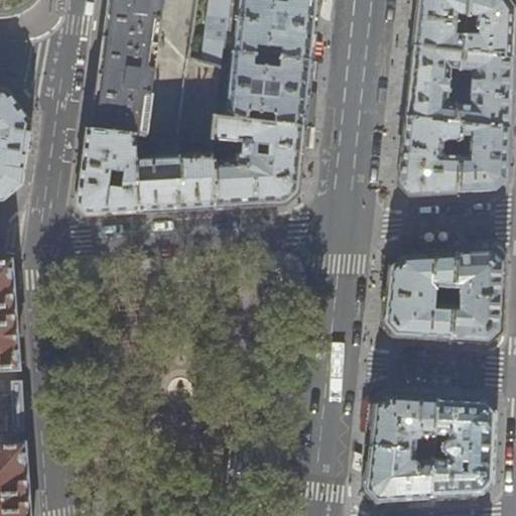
[(0,0),(0,17),(3,18),(11,17),(18,15),(25,11),(30,8),(35,4),(38,0),(0,0)]
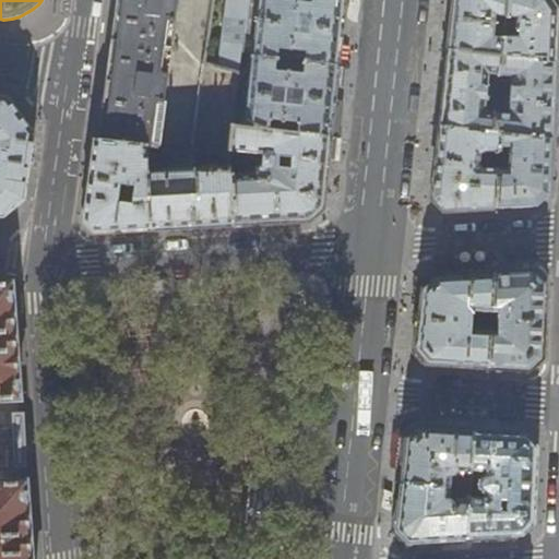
[(157,147),(176,0),(115,0),(110,37),(103,93),(97,140),(146,146),(157,147)]
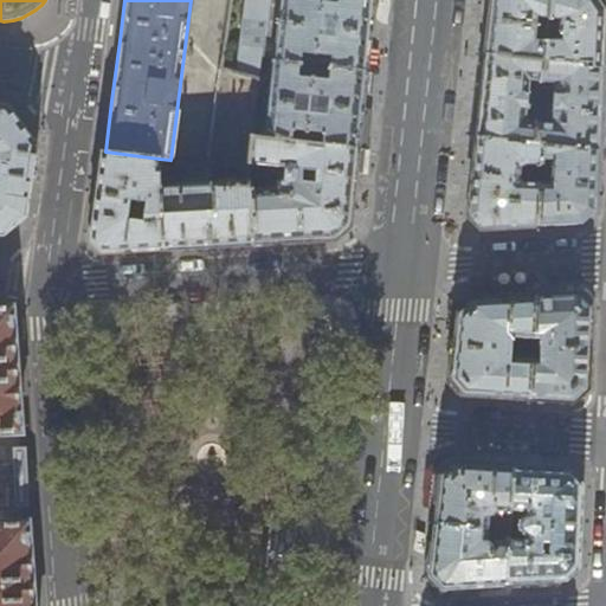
[(245,0),(236,73),(258,79),(259,62),(263,32),(264,24),(268,0),(245,0)]
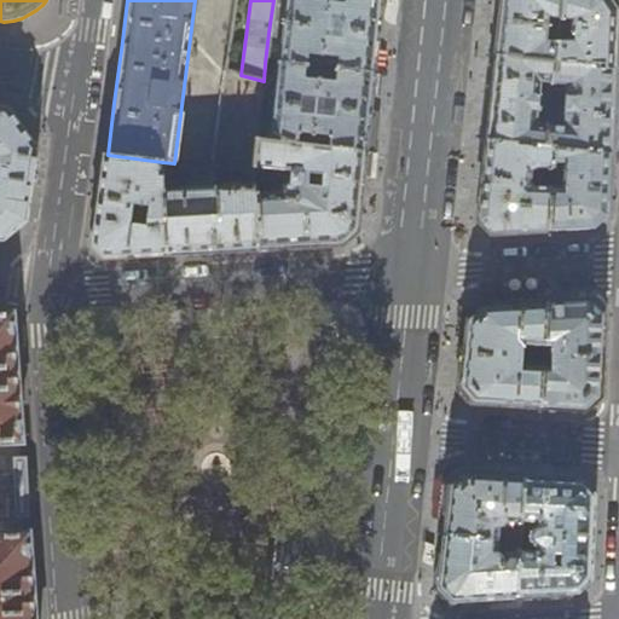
[(376,35),(379,0),(285,0),(283,25),(270,24),(268,33),(283,34),(279,64),(371,73),(376,35)]
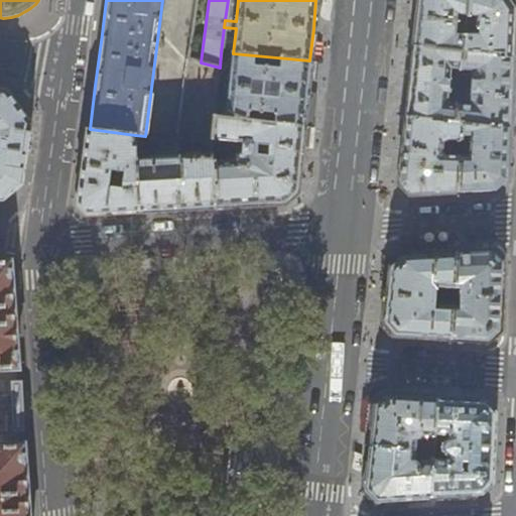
[(463,52),(464,36),(453,34),(455,13),(467,15),(467,0),(417,0),(415,19),(412,46),(463,52)]
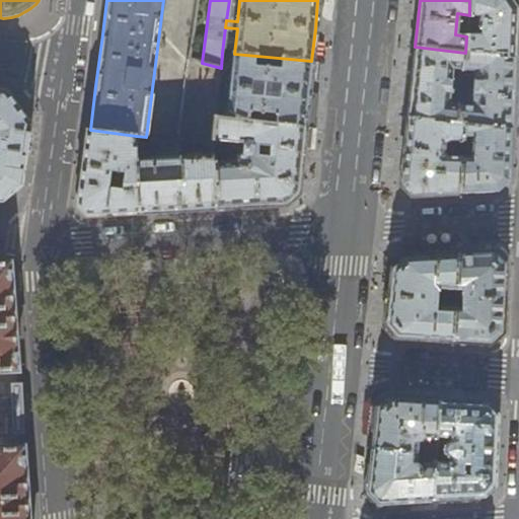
[(465,53),(514,58),(516,21),(516,8),(510,0),(469,0),(469,15),(466,36),(465,53)]
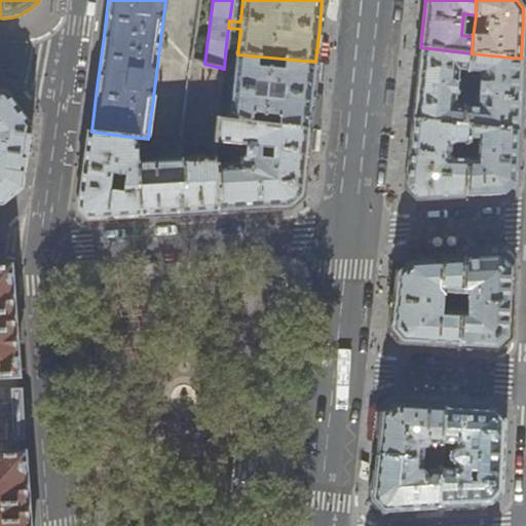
[(468,82),(472,53),(420,47),(417,83),(413,119),(464,125),(467,97),(461,102),(461,107),(455,106),(458,71),(465,71),(464,76),(468,82)]
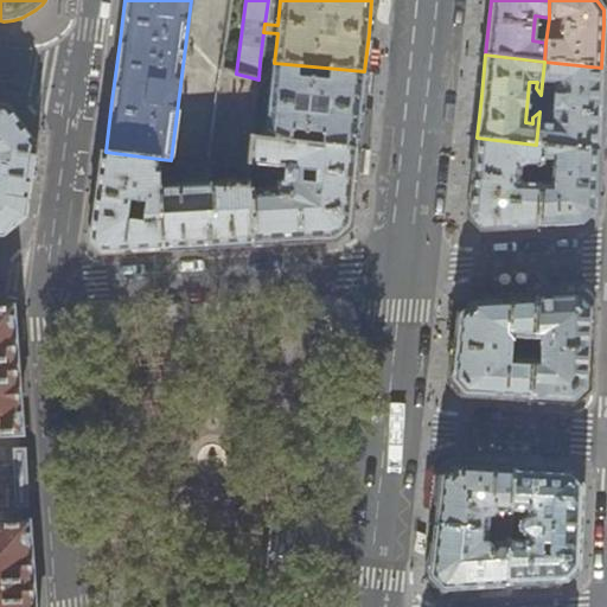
[(251,138),(357,148),(360,107),(364,71),(274,63),(260,62),(259,80),(251,138)]
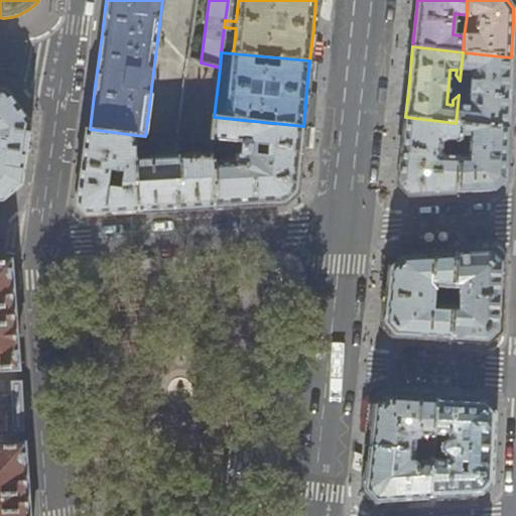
[(511,57),(463,52),(460,81),(460,83),(467,76),(467,71),(473,72),(469,107),(464,106),(464,101),(459,95),(456,123),(462,124),(508,129),(509,93),(511,57)]
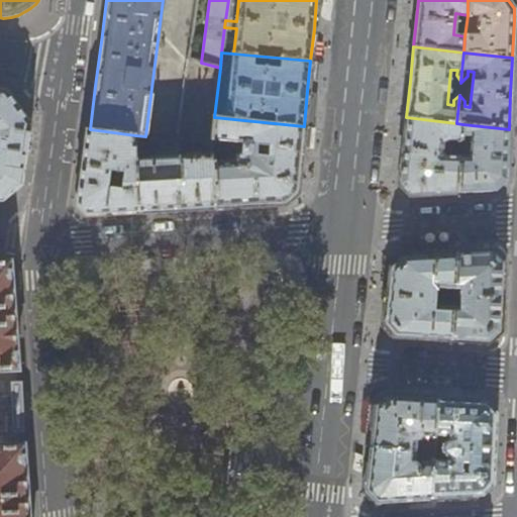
[(214,117),(220,68),(201,63),(187,59),(177,140),(180,141),(201,143),(210,144),(211,139),(214,117)]
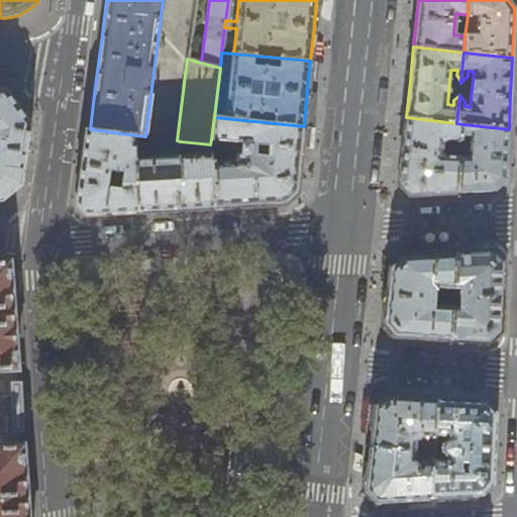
[(0,200),(2,200),(21,184),(29,122),(5,90),(0,89),(0,200)]
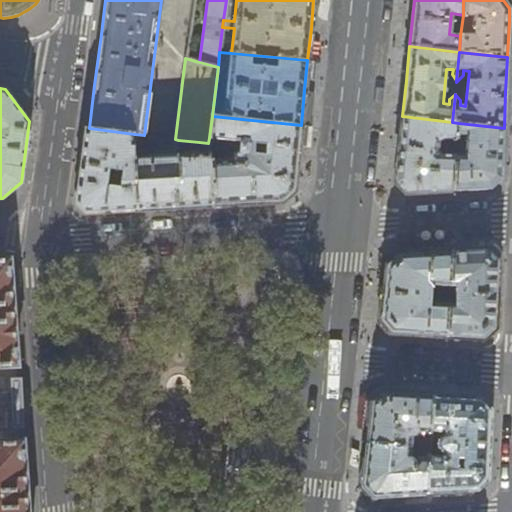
[(301,125),(212,116),(209,138),(246,142),(245,151),(238,151),(236,152),(235,153),(233,154),(233,156),(233,159),(209,161),(211,205),(246,203),(283,201),(294,191),(297,159),(301,125)]
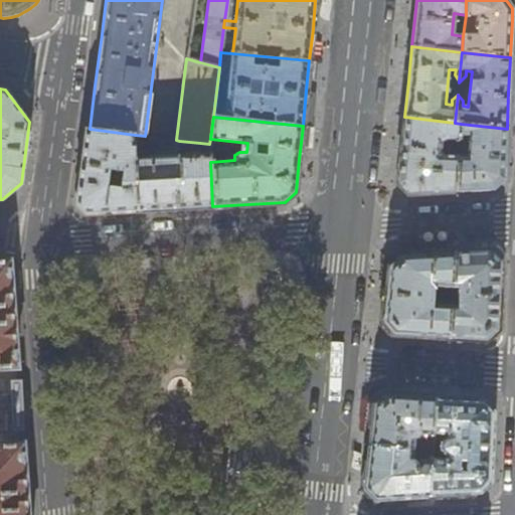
[(397,184),(407,194),(425,193),(456,192),(459,155),(460,134),(461,124),(455,123),(404,117),(401,150),(397,184)]
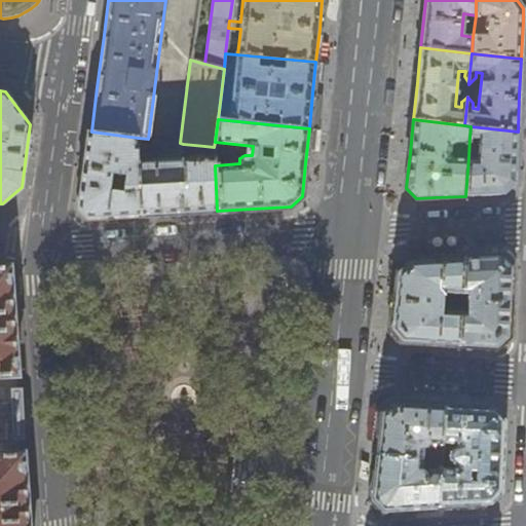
[(517,156),(518,132),(471,126),(470,137),(479,138),(478,158),(468,158),(465,196),(485,195),(504,194),(516,183),(517,156)]
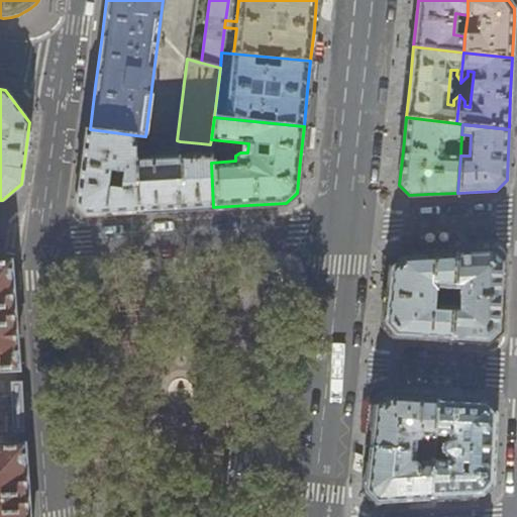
[(136,158),(135,135),(90,129),(85,128),(80,169),(76,198),(75,203),(85,214),(105,213),(107,213),(114,213),(137,211),(136,158)]
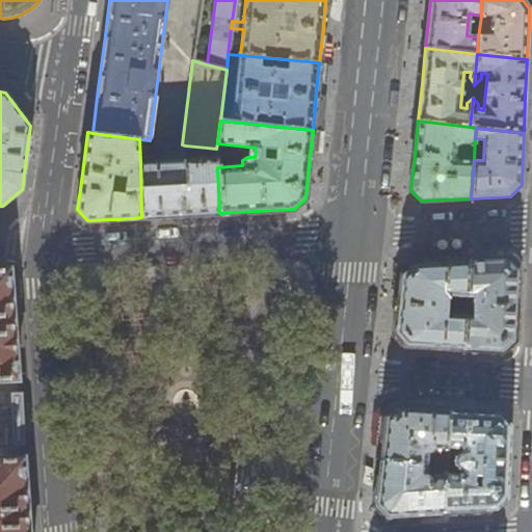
[(217,167),(216,149),(207,148),(207,159),(186,160),(185,145),(182,144),(157,141),(158,158),(155,158),(152,159),(152,162),(140,162),(141,217),(182,215),(219,213),(217,167)]
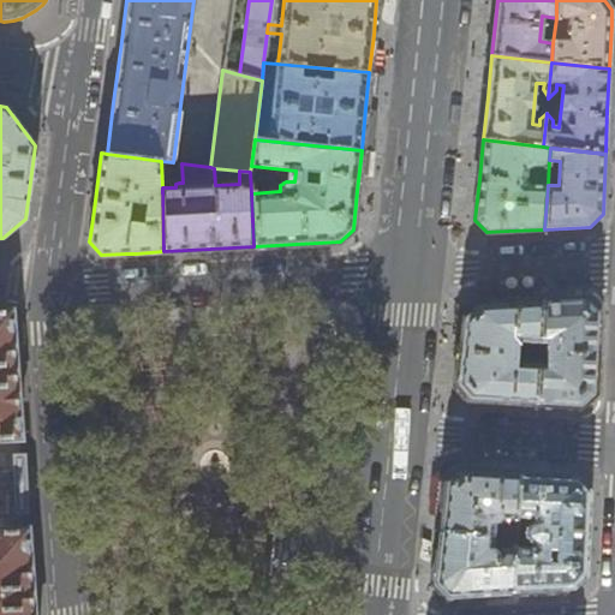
[(476,305),(495,304),(495,298),(470,300),(455,314),(453,332),(463,332),(463,317),(476,305)]
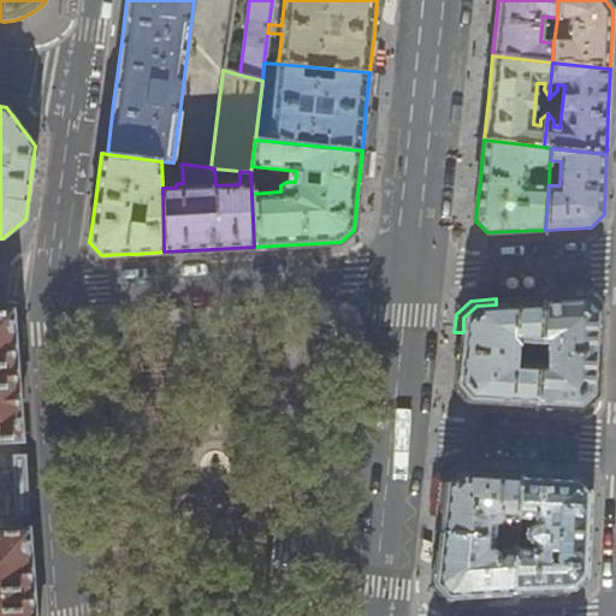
[(539,369),(537,404),(558,406),(581,408),(596,395),(597,350),(599,312),(586,300),(560,301),(543,302),(540,347),(548,348),(546,369),(539,369)]
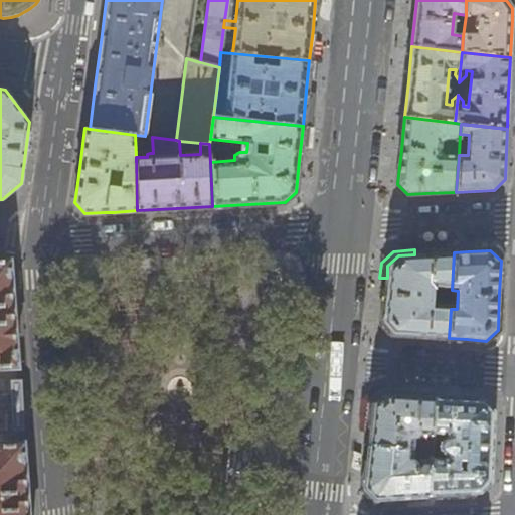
[(387,266),(387,278),(386,291),(385,293),(382,323),(392,334),(410,336),(449,338),(451,309),(432,308),(433,299),(442,299),(443,290),(452,290),(454,252),(418,254),(414,254),(398,255),(387,266)]
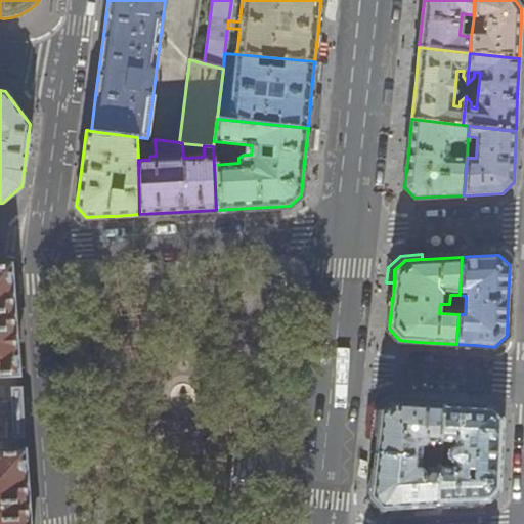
[(0,263),(0,374),(16,374),(18,374),(18,369),(14,320),(11,264),(11,263),(0,263)]
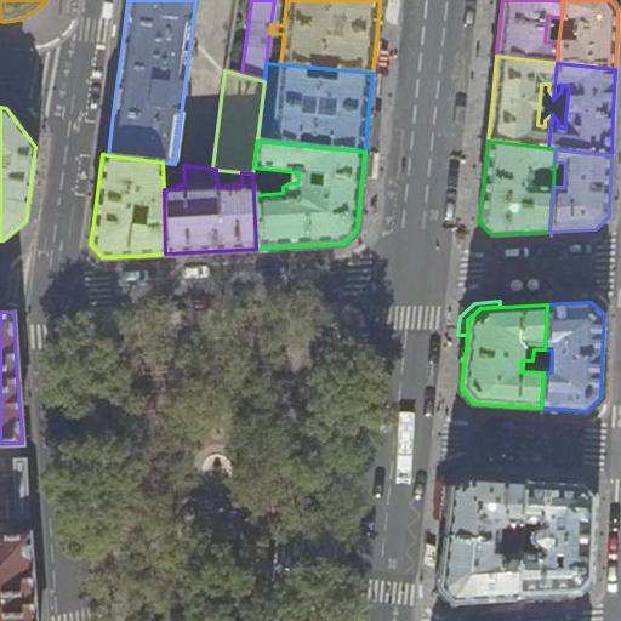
[(444,536),(520,542),(522,520),(524,479),(523,479),(491,478),(465,477),(449,489),(448,505),(446,517),(444,536)]
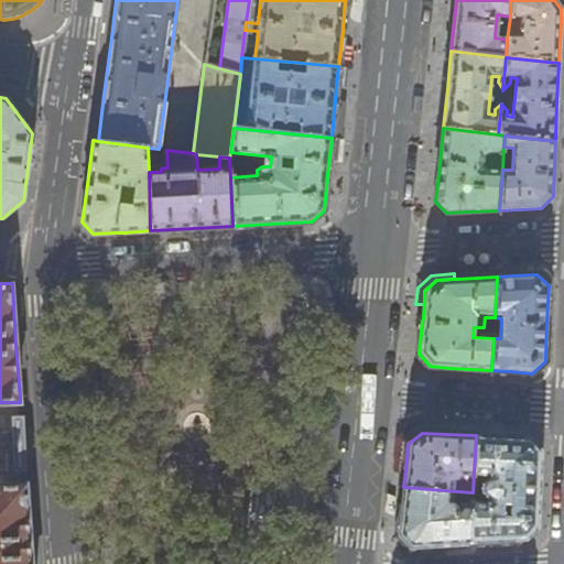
[(488,501),(473,500),(469,542),(501,541),(525,540),(538,528),(539,489),(541,452),(530,438),(508,437),(476,435),(474,473),(489,474),(489,479),(483,484),(483,492),(488,498),(488,501)]
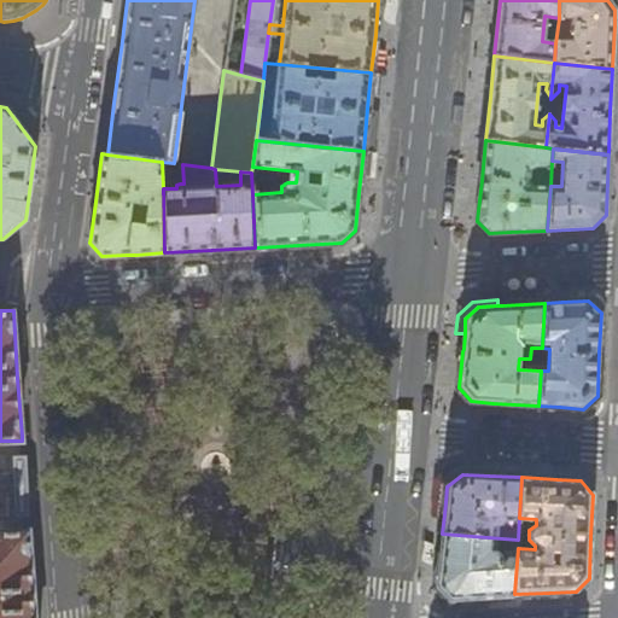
[(25,530),(0,530),(0,617),(33,617),(33,600),(28,534),(28,530),(25,530)]
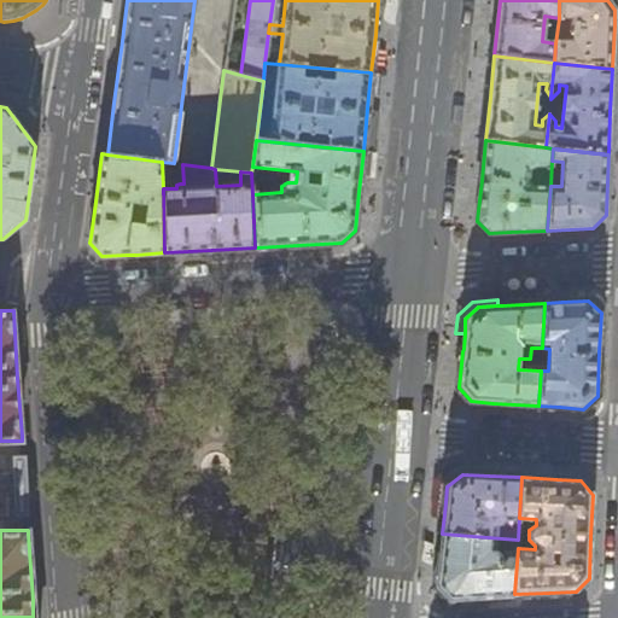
[(518,548),(518,540),(442,534),(441,559),(438,586),(450,599),(477,596),(514,594),(518,548)]
